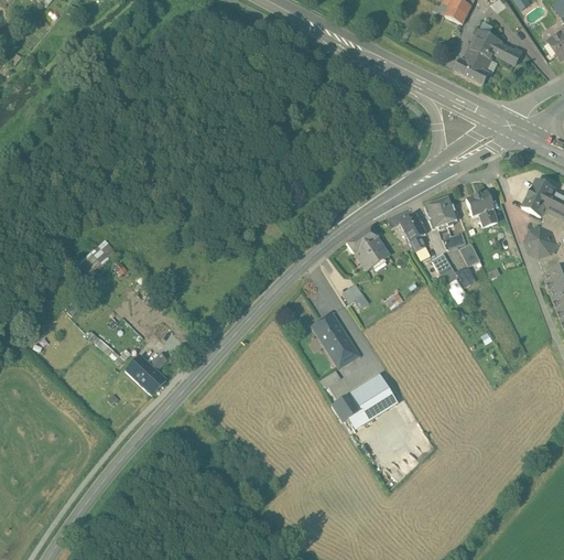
[(440,0),(438,3),(435,1),(432,7),(445,13),(451,0),(440,0)]
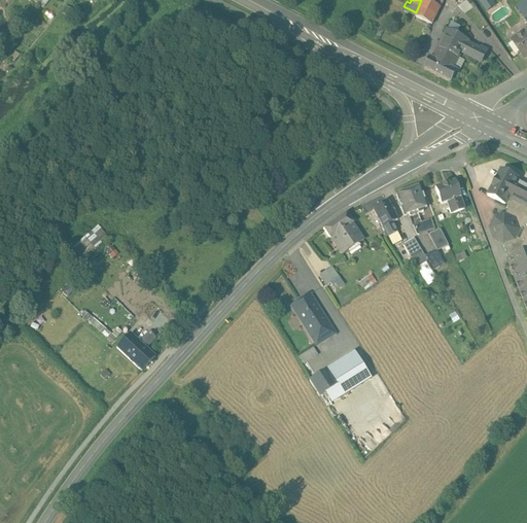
[(421,0),(416,12),(432,21),(443,0),(421,0)]
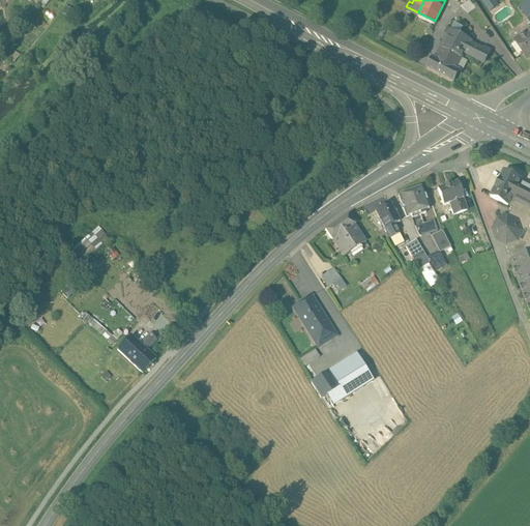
[(522,0),(519,2),(527,15),(529,12),(529,0),(522,0)]
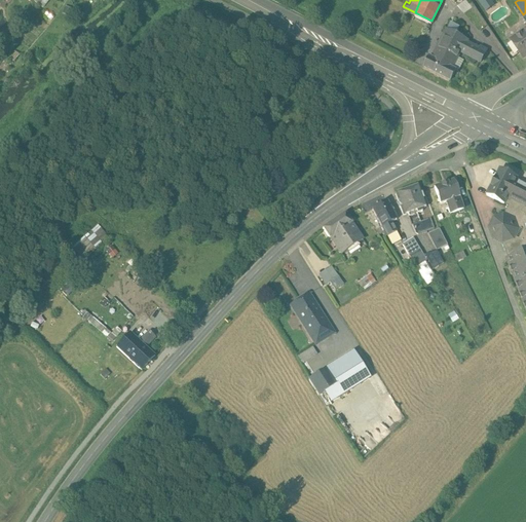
[(525,26),(513,35),(515,39),(518,39),(521,44),(520,45),(519,48),(521,51),(525,52),(525,51),(525,26)]
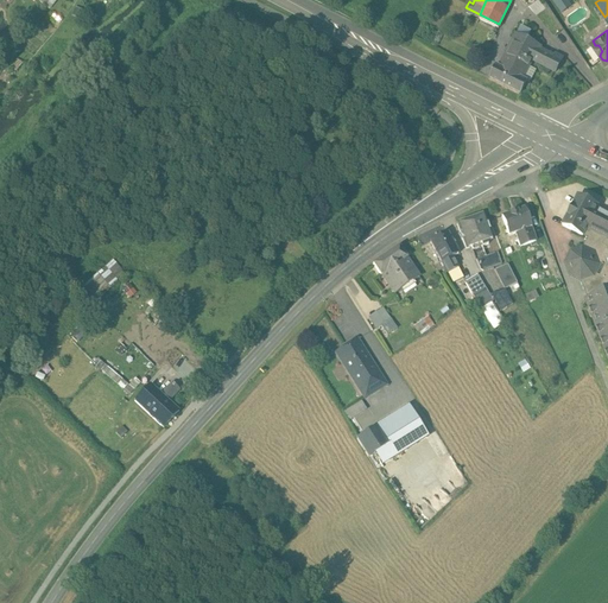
[(540,43),(517,31),(506,51),(530,63),(533,56),(555,68),(561,57),(539,45),(540,43)]
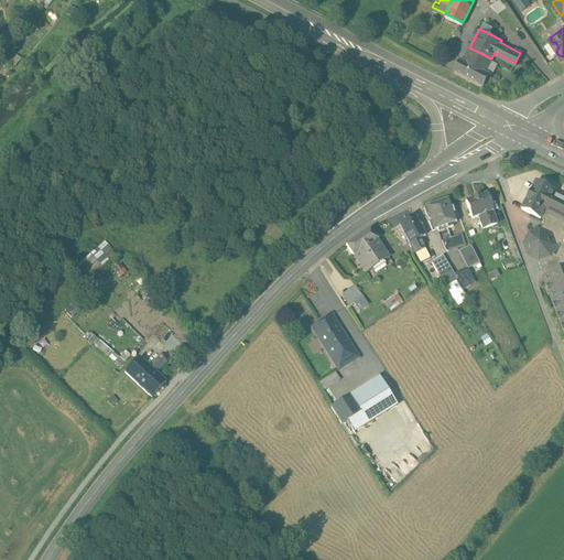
[(491,58),(469,47),(464,60),(461,57),(455,68),(483,83),(488,72),(486,71),(491,58)]
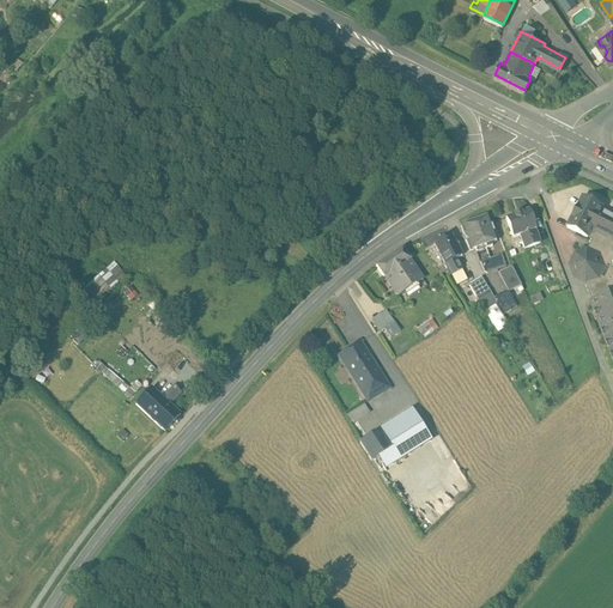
[(437,153),(429,150),(426,156),(435,159),(437,153)]
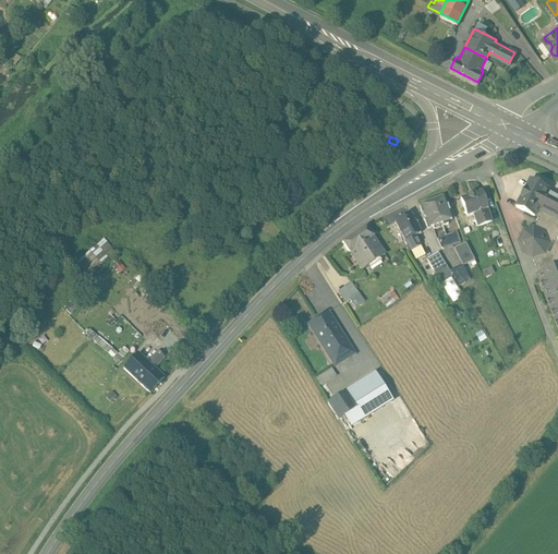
[(557,192),(547,188),(549,184),(531,176),(517,203),(541,216),(536,225),(535,224),(524,228),(519,239),(523,250),(533,254),(540,269),(537,271),(557,326),(557,192)]
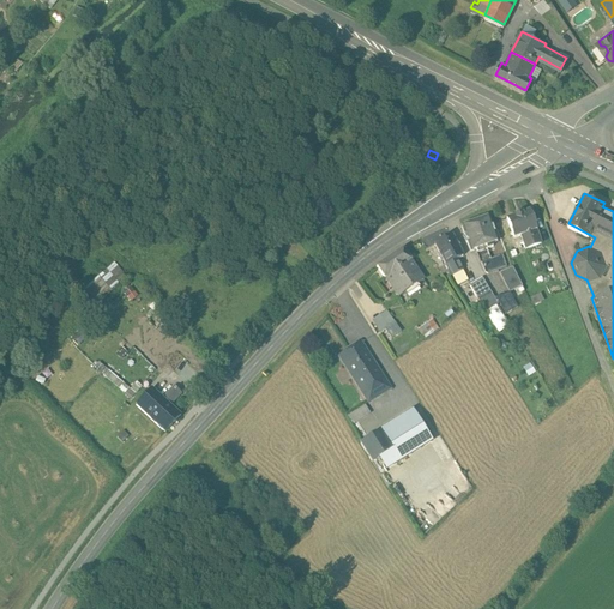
[(530,206),(506,215),(513,234),(521,231),(525,245),(541,239),(536,225),(530,206)]
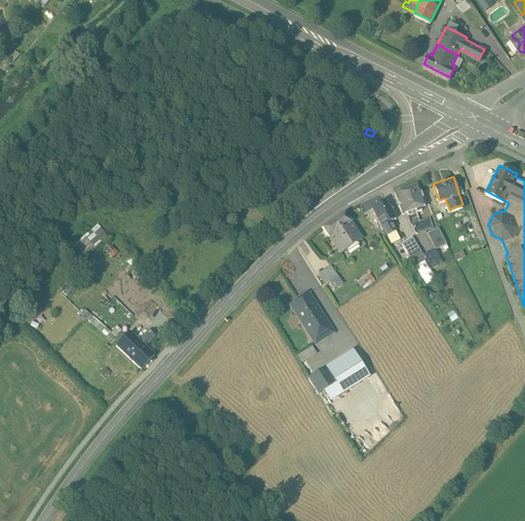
[(417,182),(395,190),(402,211),(407,209),(408,212),(413,210),(412,208),(415,207),(416,209),(421,207),(420,205),(426,203),(417,182)]
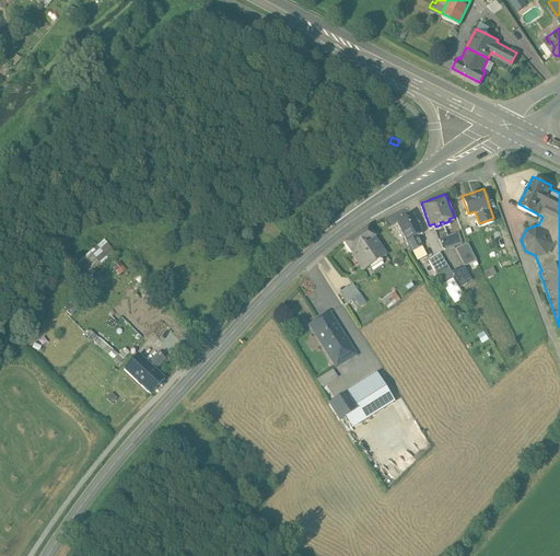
[(411,211),(396,219),(407,239),(417,233),(422,230),(411,211)]
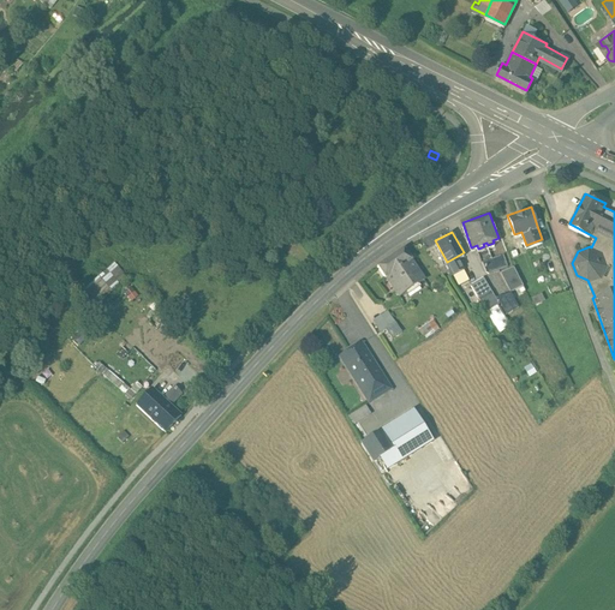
[(404,245),(377,263),(384,275),(386,275),(398,293),(423,275),(411,257),(404,245)]
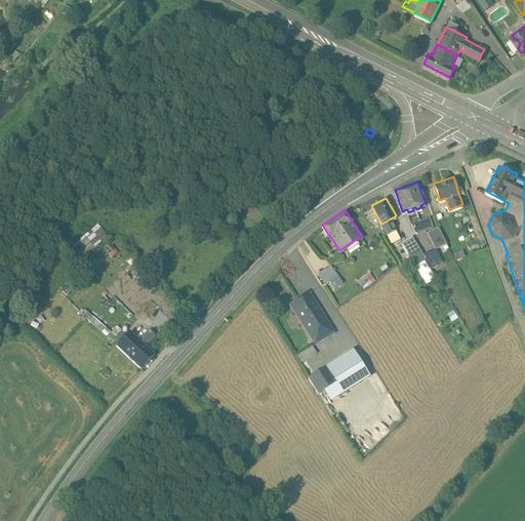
[(430,214),(411,221),(415,231),(433,225),(430,214)]
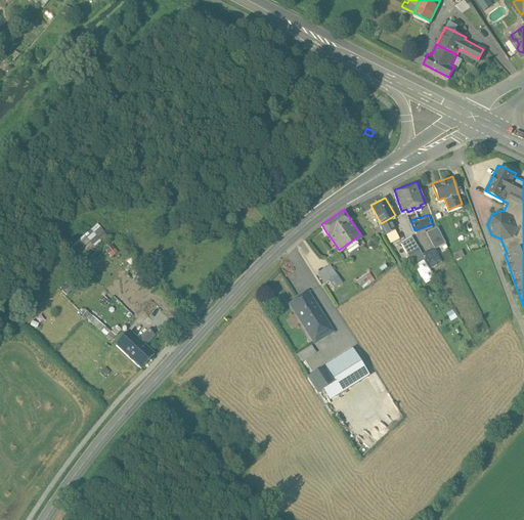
[(390,218),(381,223),(386,232),(394,227),(390,218)]
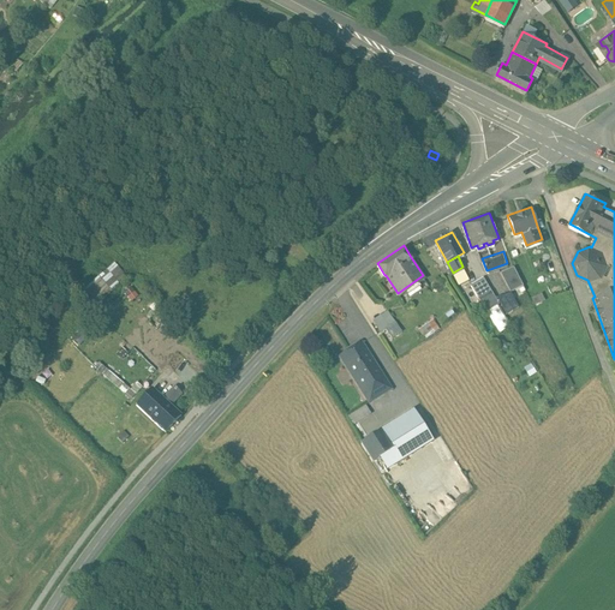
[(97,299),(127,271),(115,258),(85,286),(97,299)]
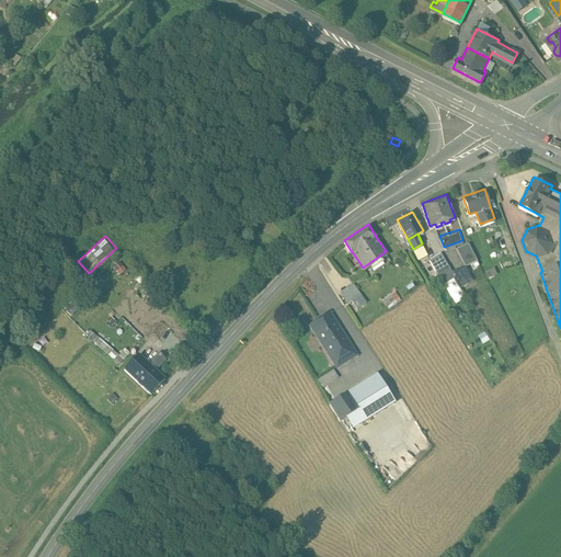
[(468,241),(456,246),(465,264),(477,258),(468,241)]
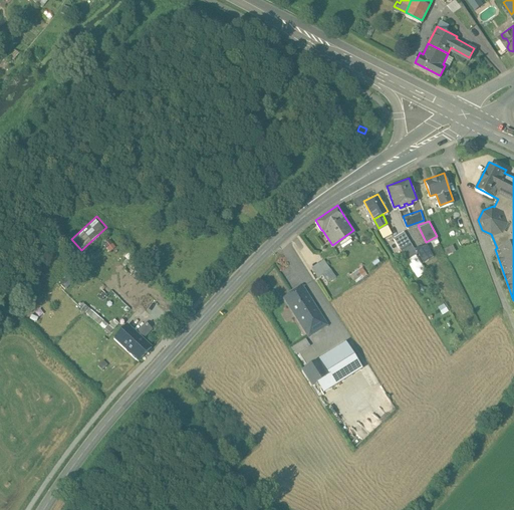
[(404,230),(393,236),(400,247),(411,241),(404,230)]
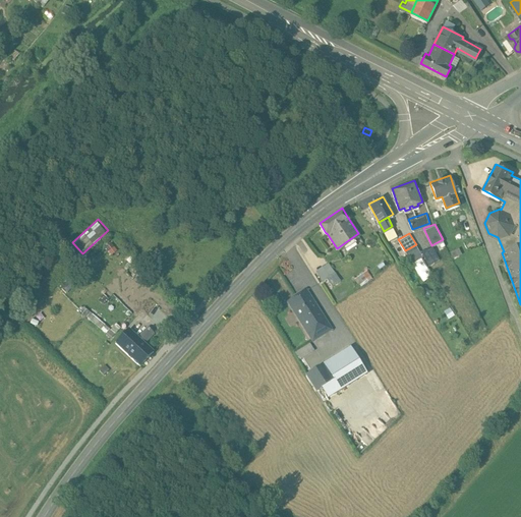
[(416,244),(405,250),(411,261),(422,254),(416,244)]
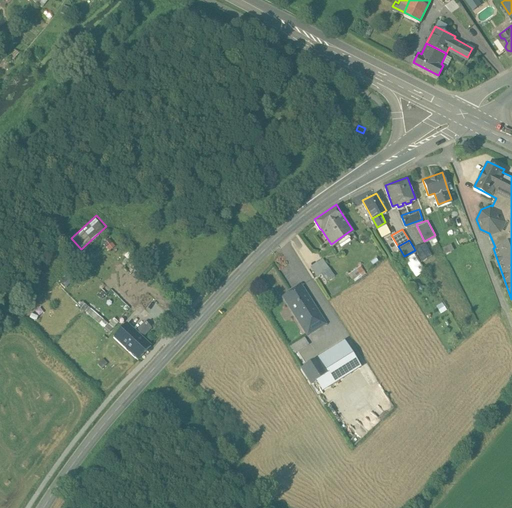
[(424,241),(413,245),(421,259),(432,253),(424,241)]
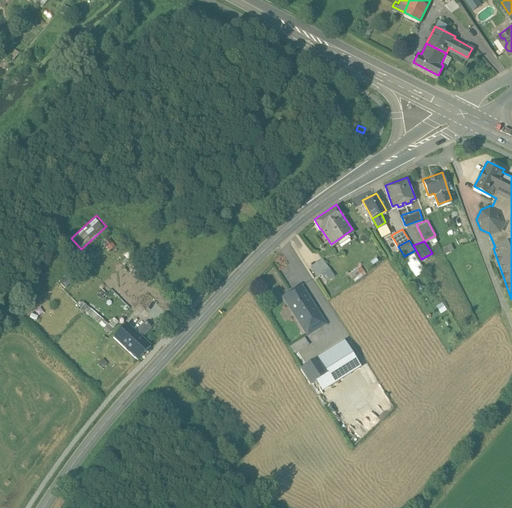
[(322,256),(310,264),(316,273),(329,265),(322,256)]
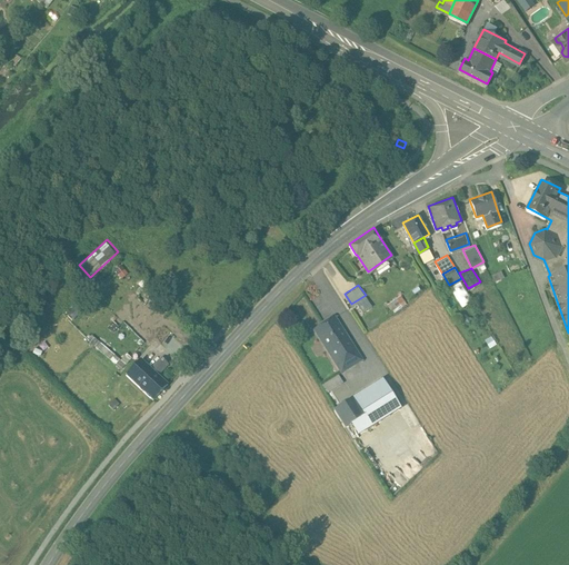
[(400,293),(387,301),(392,310),(406,301),(400,293)]
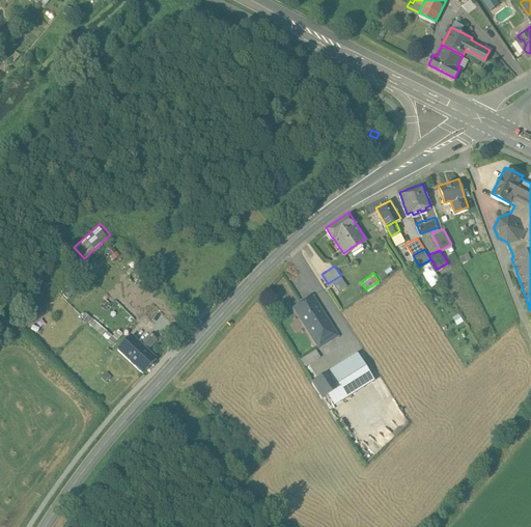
[(311,294),(294,305),(312,334),(316,331),(330,323),(311,294)]
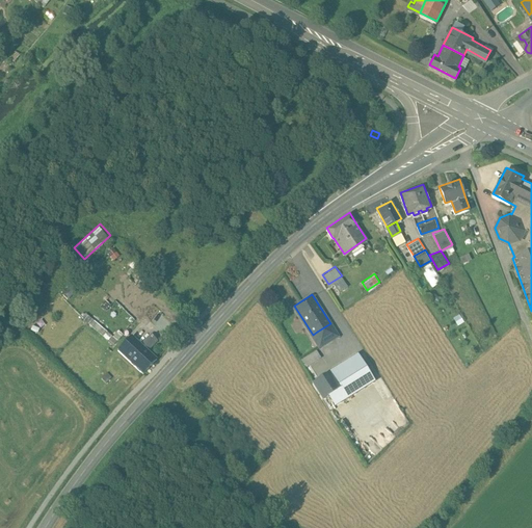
[(330,323),(317,332),(323,342),(337,334),(330,323)]
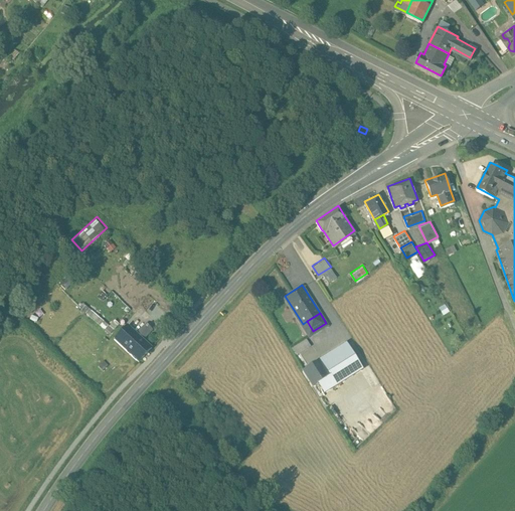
[(146,320),(136,331),(143,337),(152,327),(146,320)]
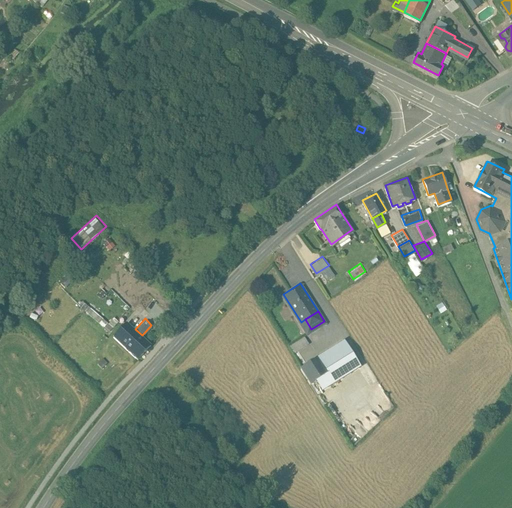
[(126,320),(113,335),(121,342),(134,328),(126,320)]
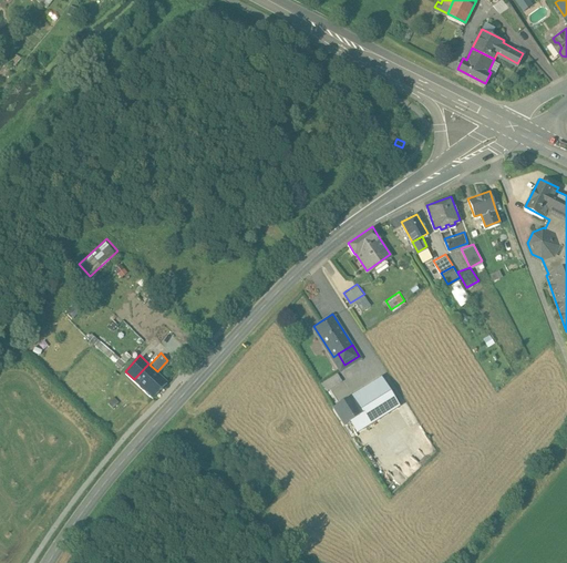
[(148,364),(134,379),(152,396),(167,380),(157,371),(150,365),(148,364)]
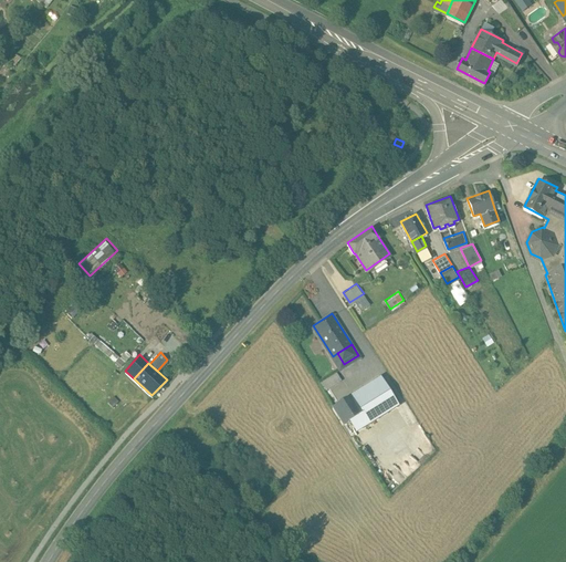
[(325,387),(341,377),(335,370),(321,380),(325,387)]
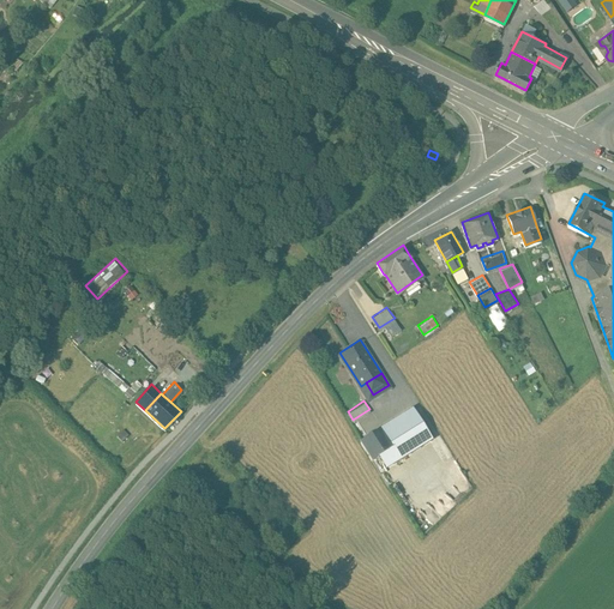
[(413,406),(381,426),(393,445),(393,444),(423,424),(413,406)]
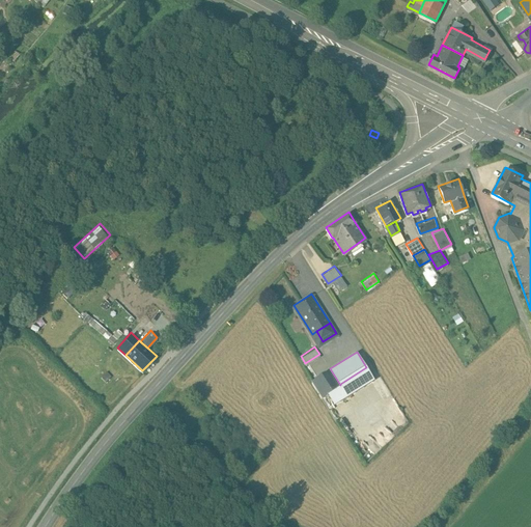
[(366,367),(340,384),(346,394),(373,378),(366,367)]
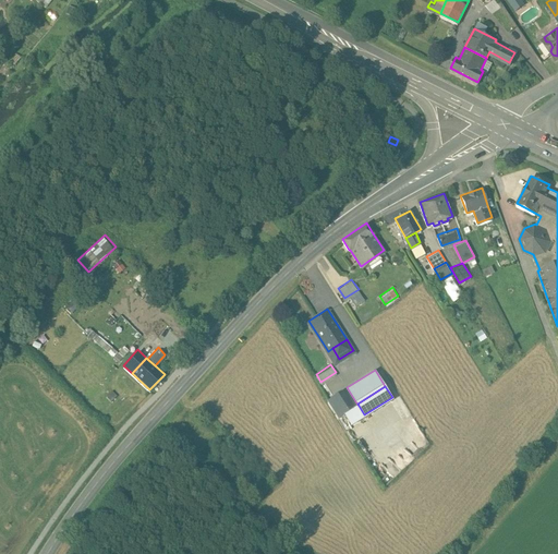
[(347,387),(327,399),(338,417),(358,405),(347,387)]
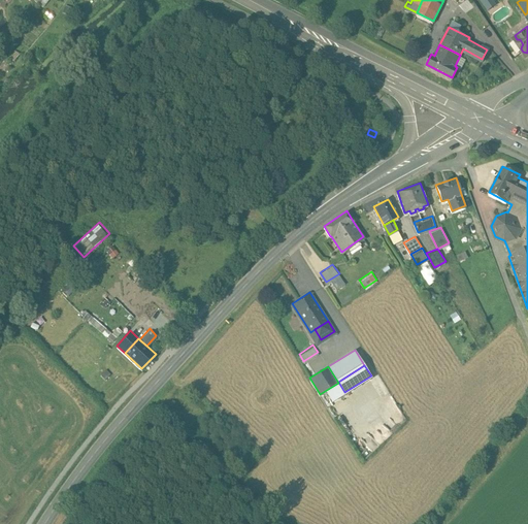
All buildings are outlined.
